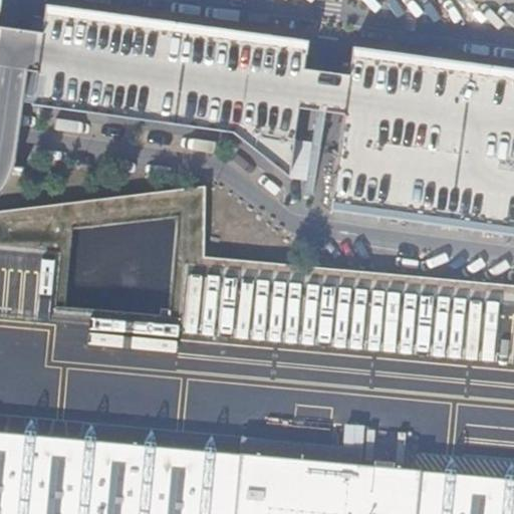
[(41,56),(34,107),(235,136),(291,180),(301,95),(309,46),(47,10),(41,56)]
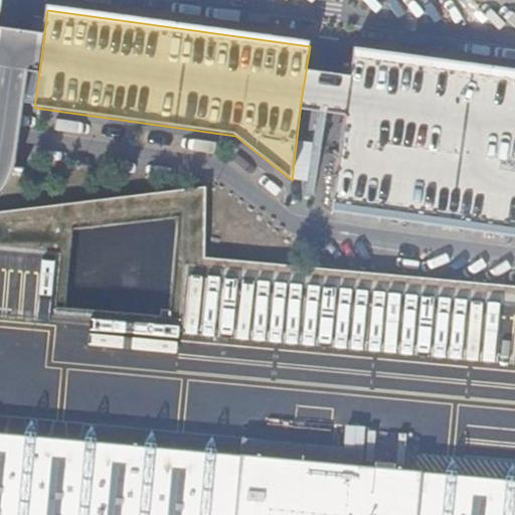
[(514,73),(355,52),(348,102),(333,211),(514,236),(514,73)]
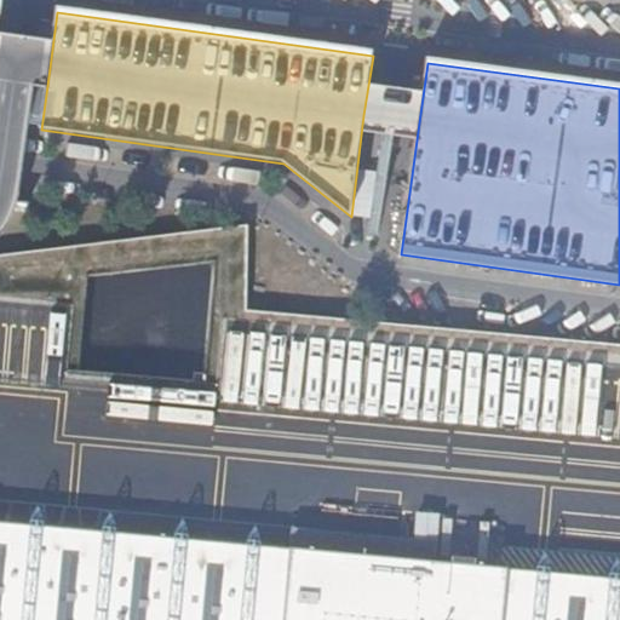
[(440,396),(438,414),(619,426),(619,352),(412,339),(408,395),(440,396)]
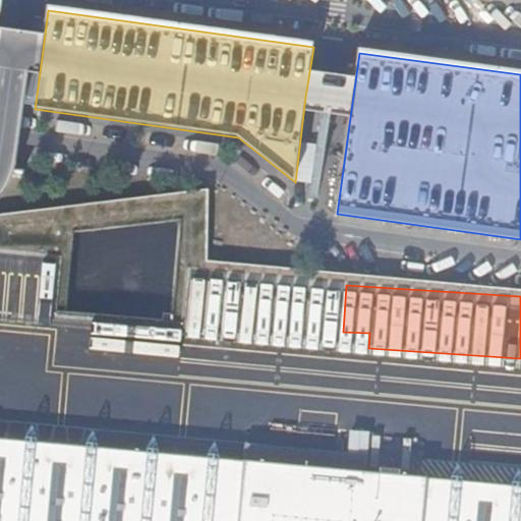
[(0,520),(238,520),(245,460),(0,437),(0,520)]
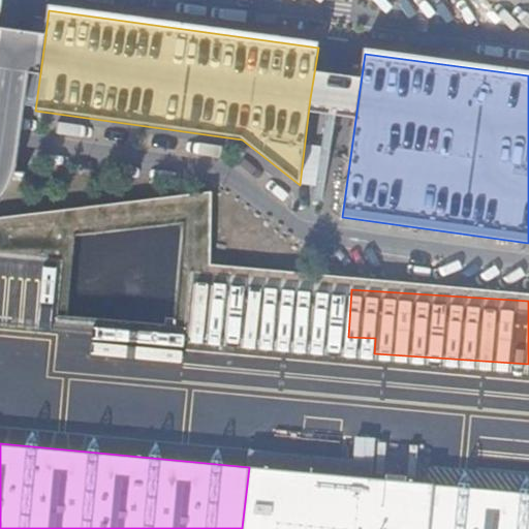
[(249,467),(373,478),(374,461),(251,449),(249,467)]
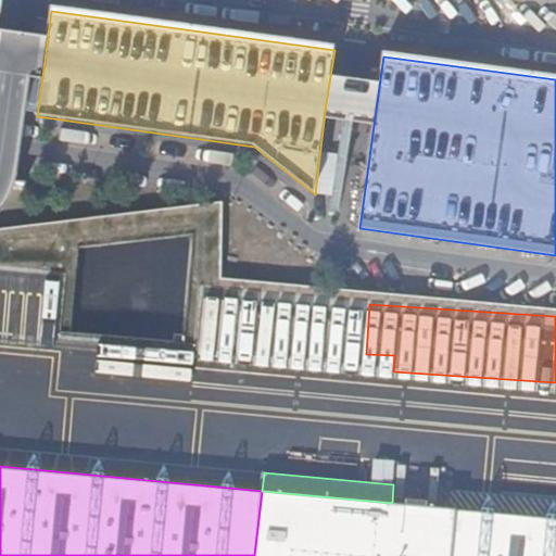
[(262,491),(254,555),(450,555),(454,508),(392,503),(262,491)]
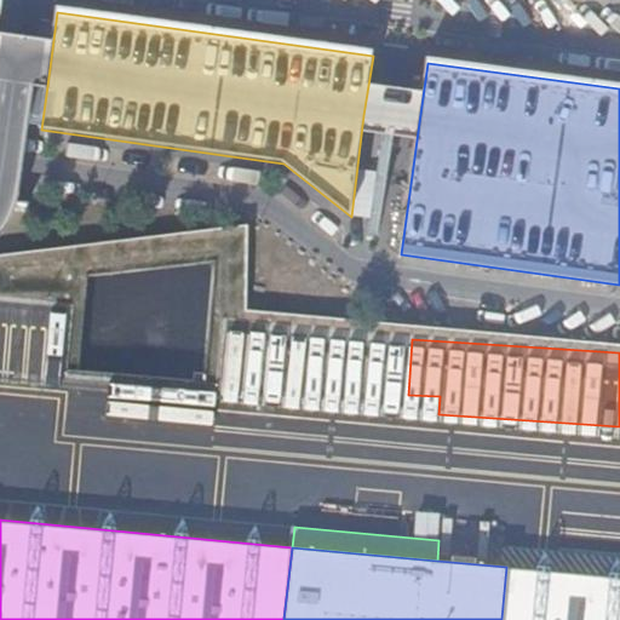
[(619,619),(619,577),(506,567),(501,619),(619,619)]
